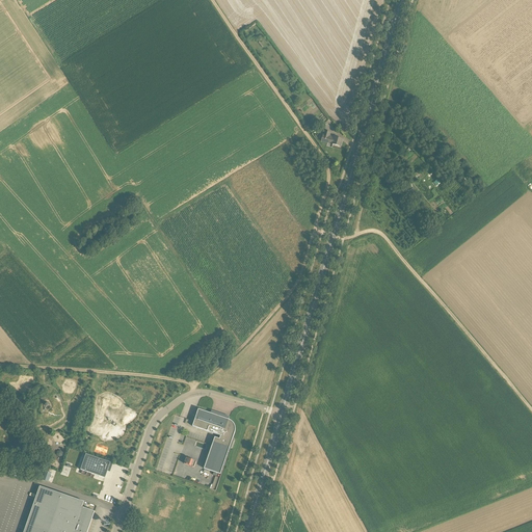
[(330,133),(323,131),(321,141),(341,147),(343,139),(329,136),(330,133)]
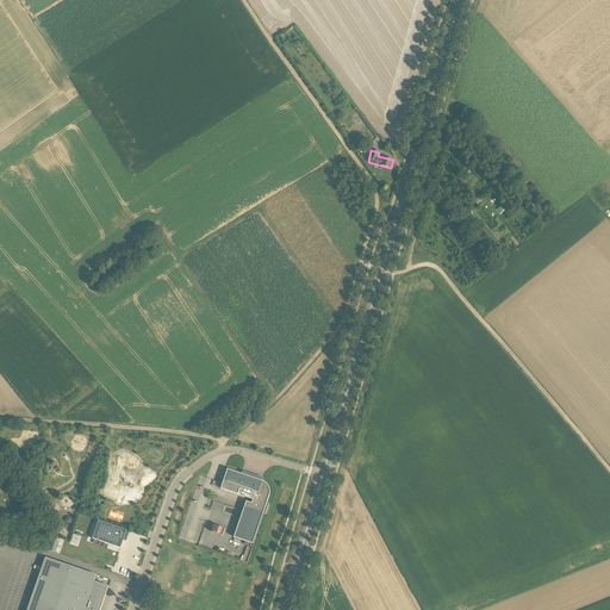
[(251,504),(247,502),(234,537),(253,545),(263,514),(266,515),(269,504),(267,504),(269,496),(269,495),(269,493),(271,492),(269,491),(269,490),(269,489),(269,487),(268,486),(267,485),(266,484),(265,483),(263,483),(263,481),(262,481),(263,478),(242,471),(242,474),(228,470),(228,471),(225,470),(221,483),(223,483),(221,489),(253,500),(251,504)]
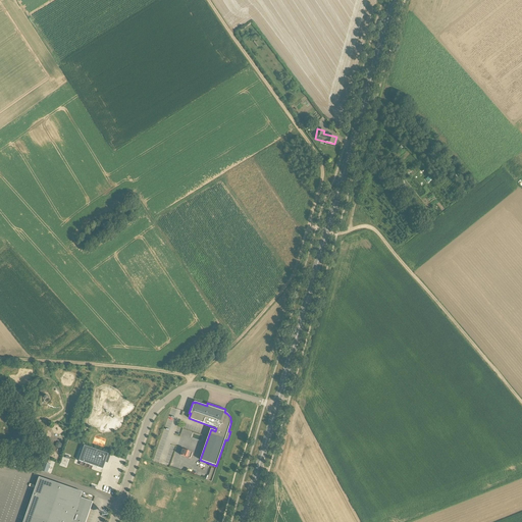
[(109,459),(107,458),(109,454),(85,446),(80,461),(103,469),(106,461),(108,462),(109,459)]
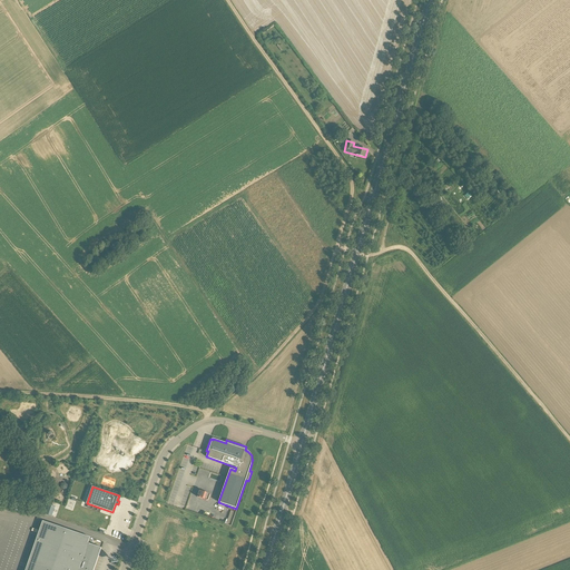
[(208,501),(210,494),(199,491),(197,498),(208,501)]
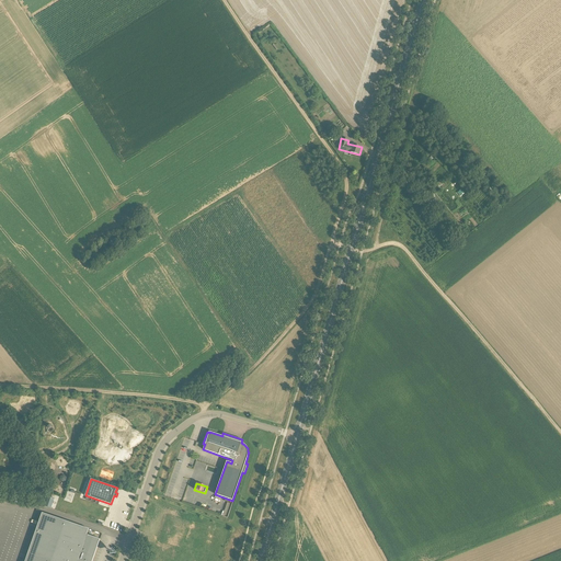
[(99,539),(88,535),(89,529),(88,528),(45,514),(43,513),(25,560),(92,560),(100,539),(99,539)]
